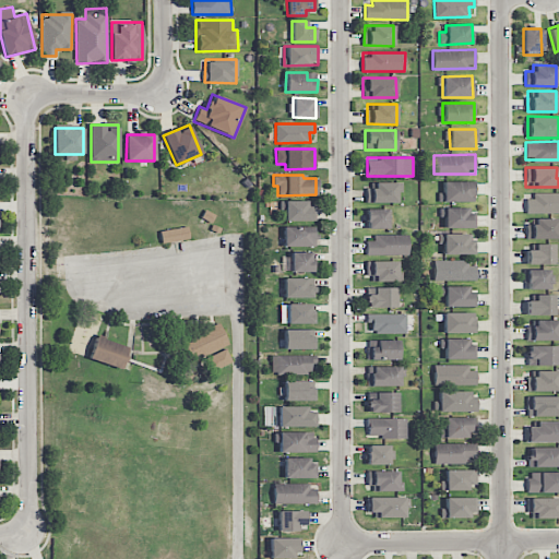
[(396,203),(396,182),(368,181),(367,202),(396,203)]
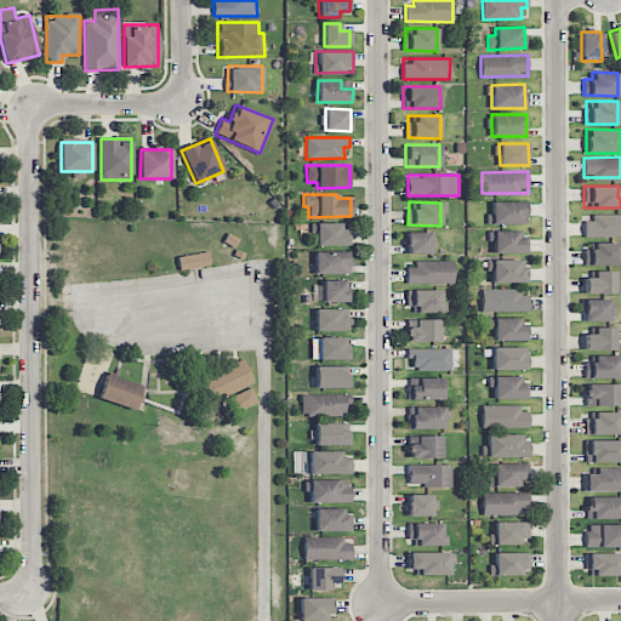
[(486,223),(527,224),(527,201),(493,201),(493,215),(486,215),(486,223)]
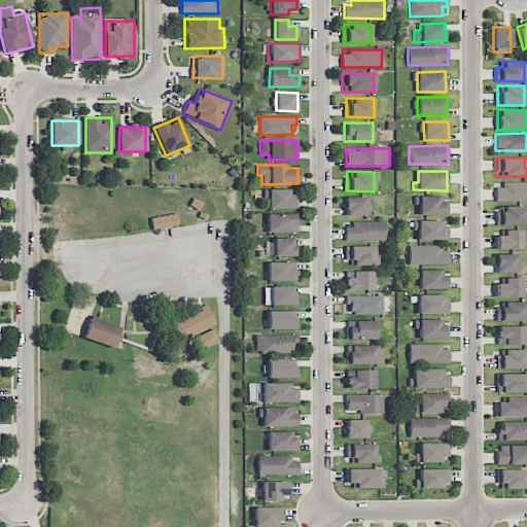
[(526,182),(495,183),(496,201),(526,200),(526,182)]
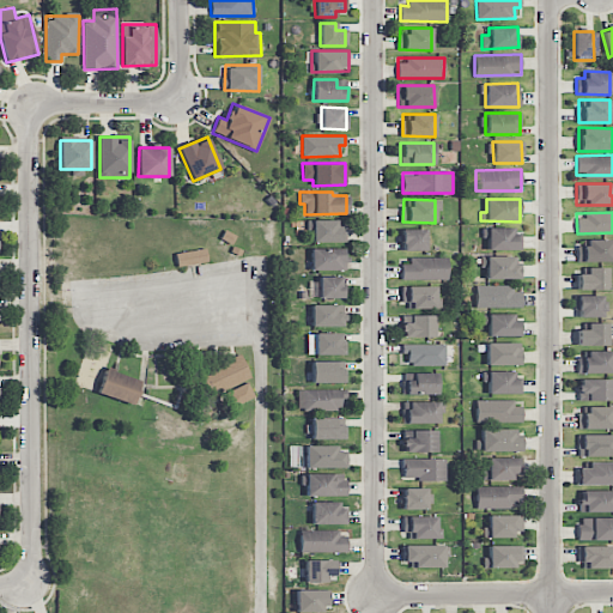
[(345,242),(345,226),(335,226),(335,219),(305,219),(307,230),(311,230),(311,242),(345,242)]
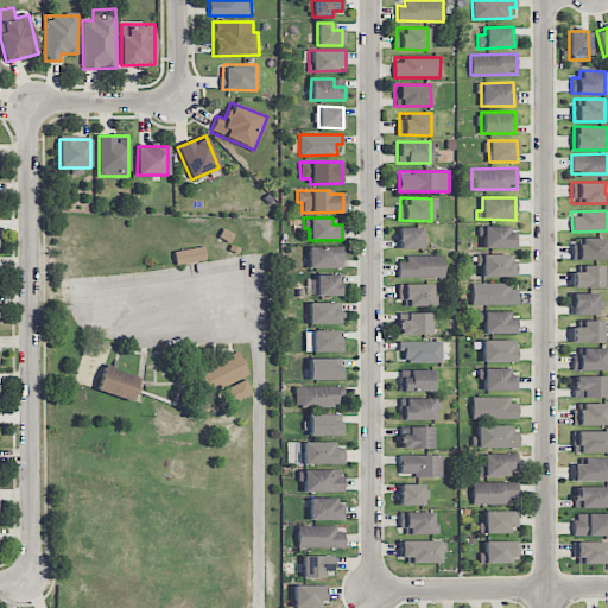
[(398,248),(422,248),(422,227),(398,227),(398,248)]
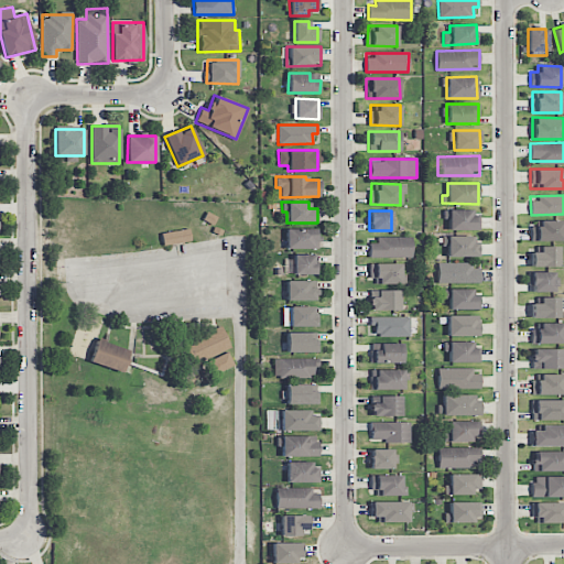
[(448,229),(479,229),(479,210),(448,210),(448,229)]
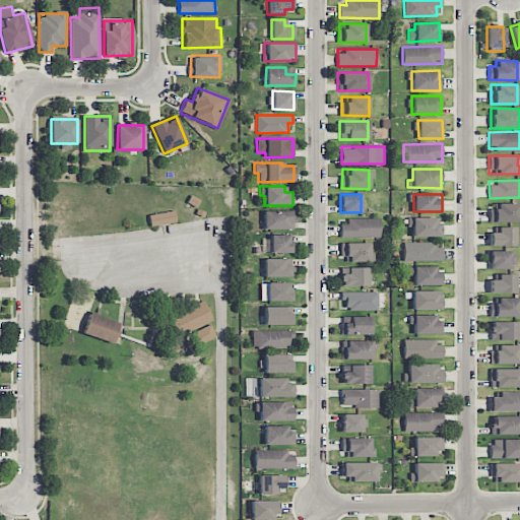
[(518,202),(497,202),(497,208),(490,208),(489,221),(517,222),(518,202)]
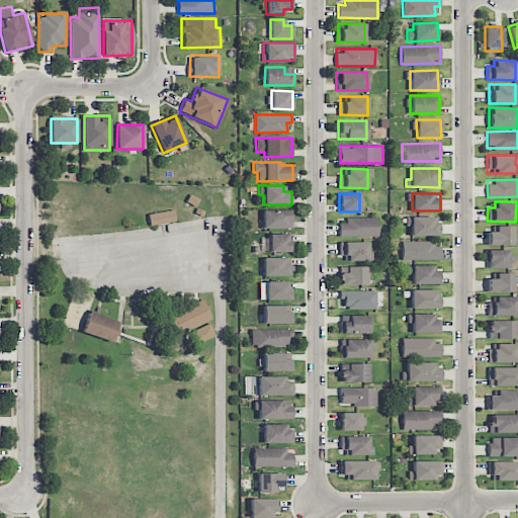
[(262,229),(291,228),(291,209),(261,209),(262,229)]
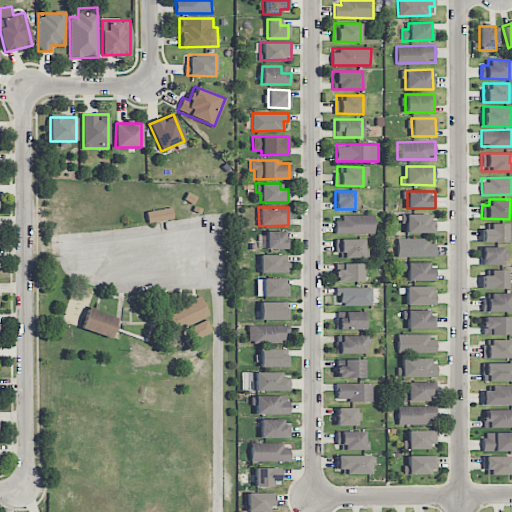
[(146,211),(148,222),(173,219),(172,208),(146,211)]
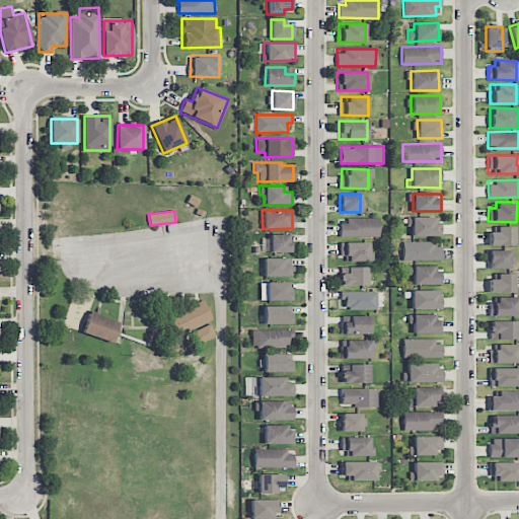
[(378,219),(340,218),(340,236),(378,236),(378,219)]
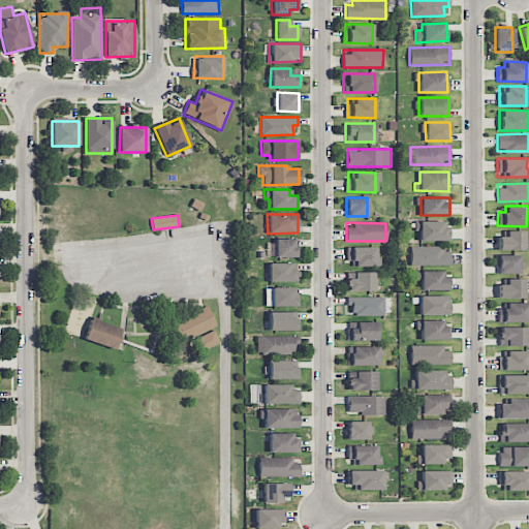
[(419,241),(449,240),(449,222),(414,222),(414,230),(419,230),(419,241)]
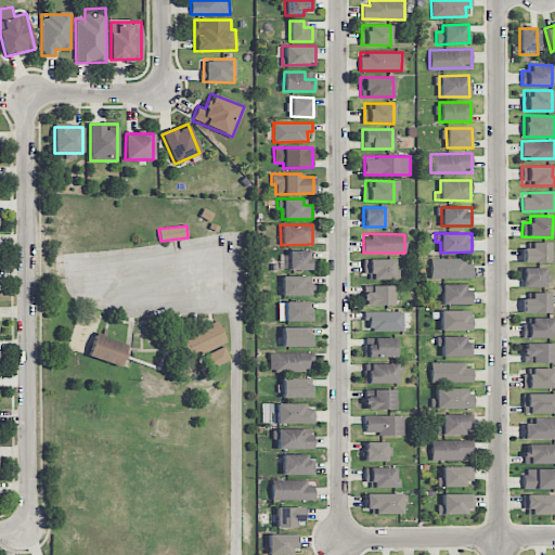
[(521,261),(549,262),(549,242),(530,242),(530,247),(521,247),(521,261)]
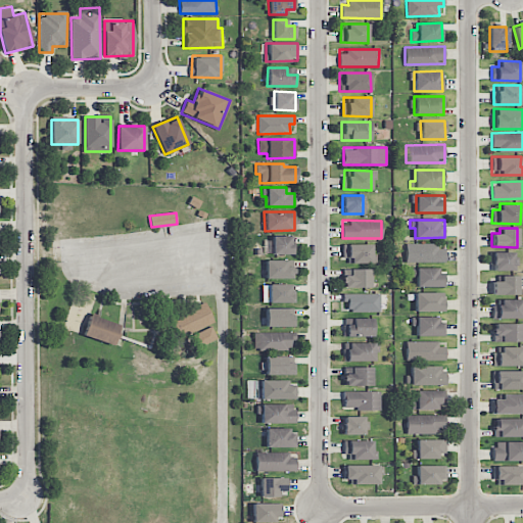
[(292,236),(272,236),(271,254),(292,254),(292,236)]
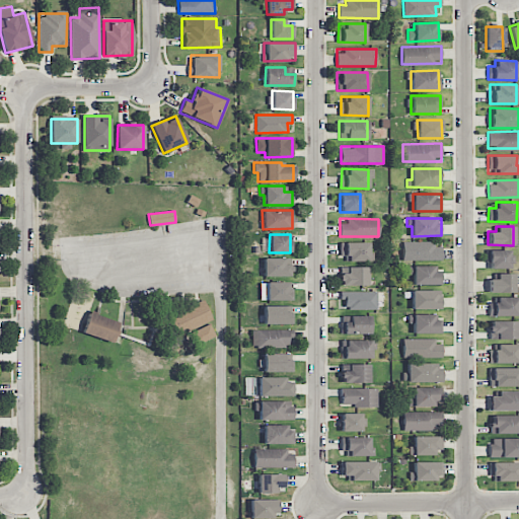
[(434,241),(402,241),(401,260),(441,261),(442,246),(434,246),(434,241)]
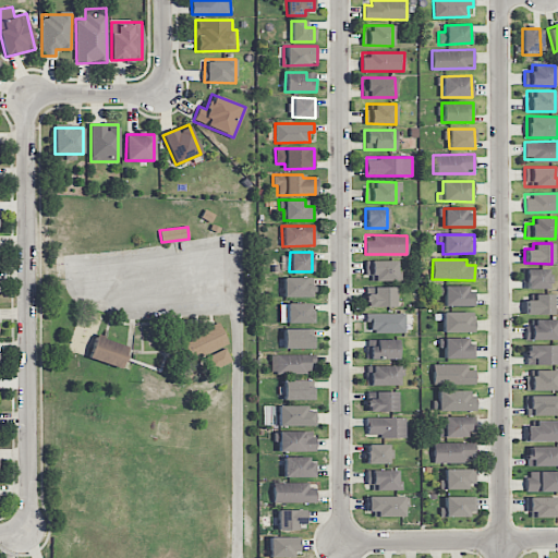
[(367,261),(367,281),(397,280),(397,261),(367,261)]
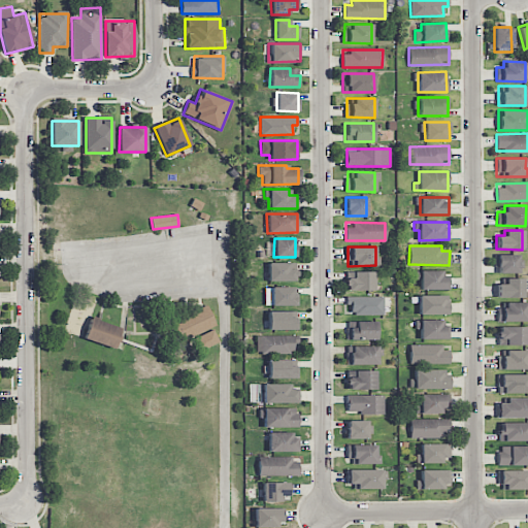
[(520,254),(496,255),(496,273),(520,272),(520,254)]
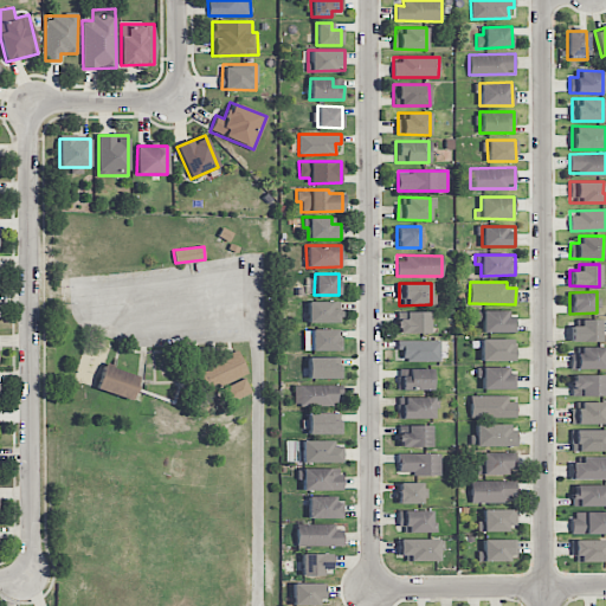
[(331,301),(308,301),(307,322),(340,323),(340,309),(331,308),(331,301)]
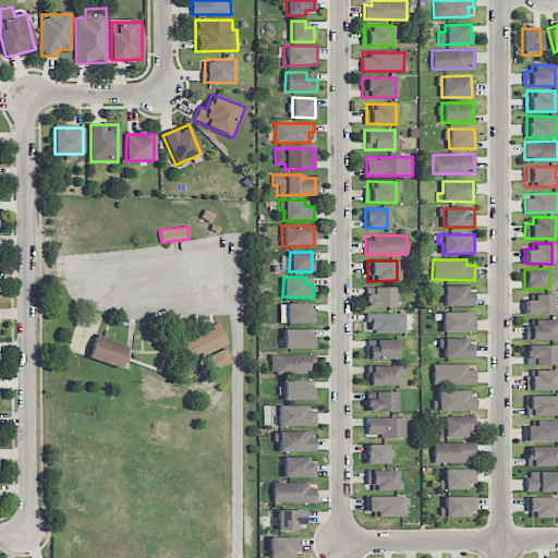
[(474,305),(474,291),(466,291),(466,286),(444,286),(444,306),(474,305)]
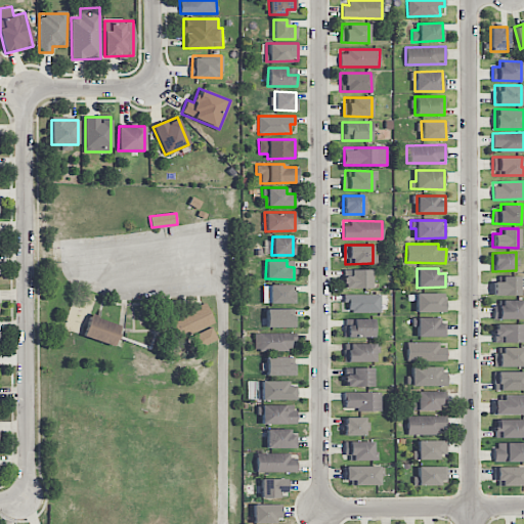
[(370,269),(343,269),(343,288),(372,288),(370,269)]
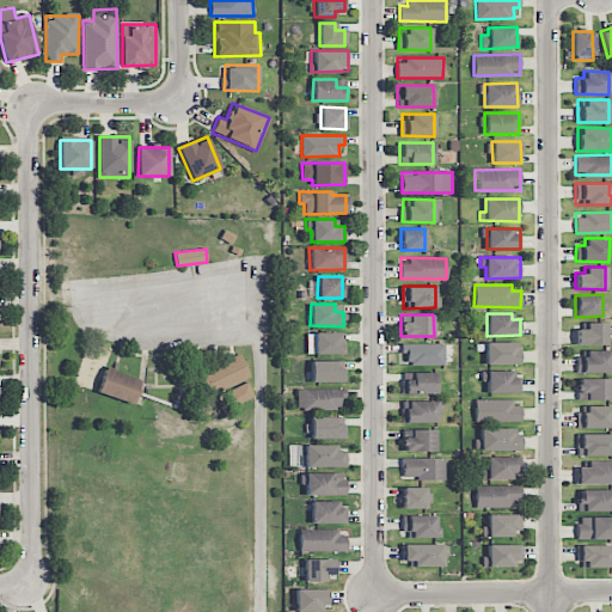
[(605,322),(585,323),(585,329),(575,329),(576,344),(606,344),(605,322)]
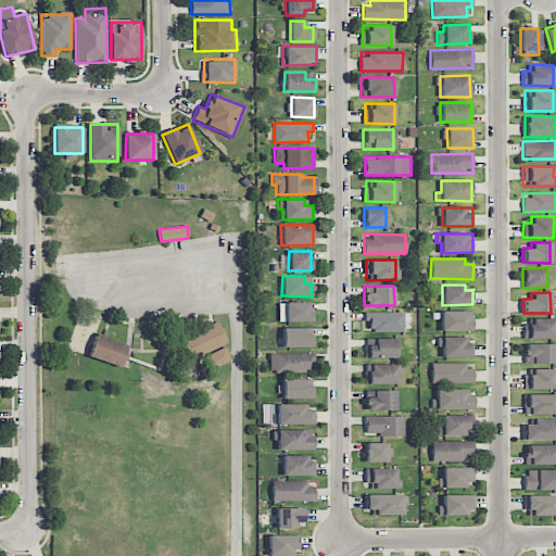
[(278,321),(312,321),(312,302),(278,302),(278,321)]
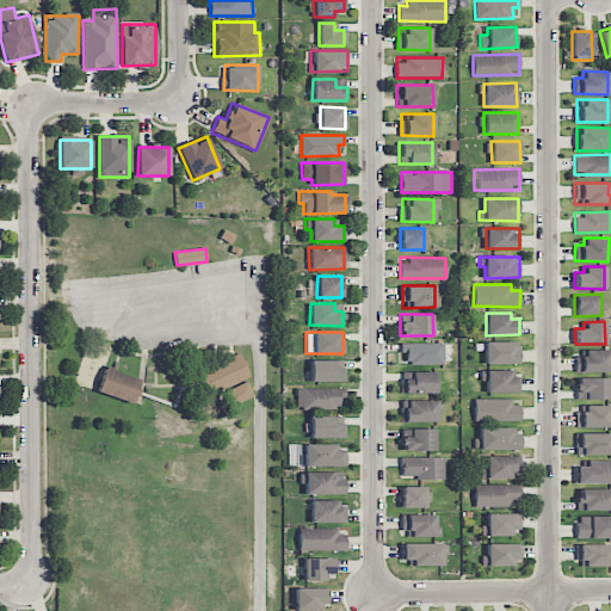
[(517,341),(483,341),(485,364),(517,364),(517,341)]
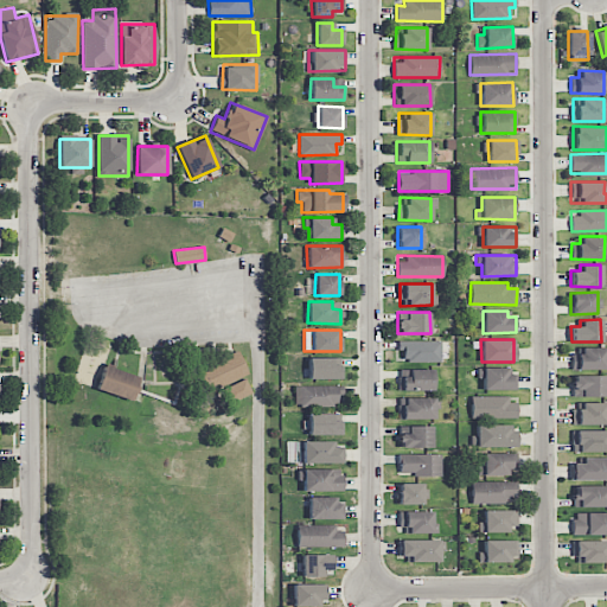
[(440,340),(397,340),(397,350),(404,350),(404,362),(441,360),(440,340)]
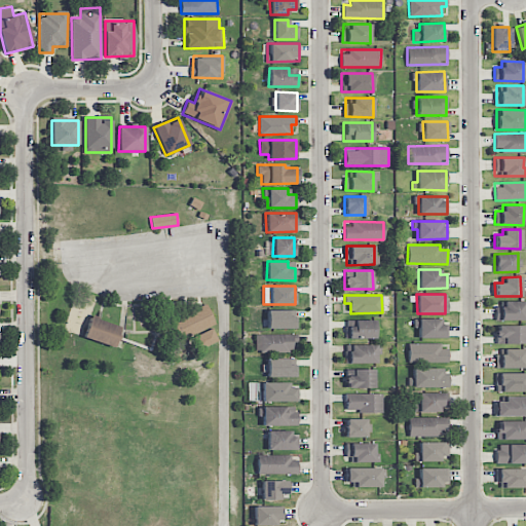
[(524,321),(524,301),(502,300),(502,306),(495,306),(495,320),(524,321)]
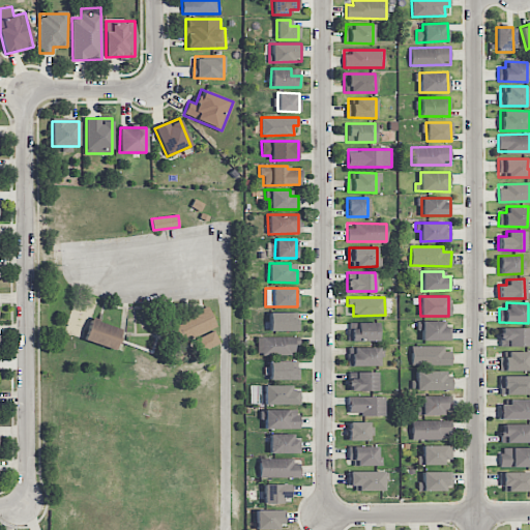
[(176,321),(184,341),(217,327),(208,306),(176,321)]
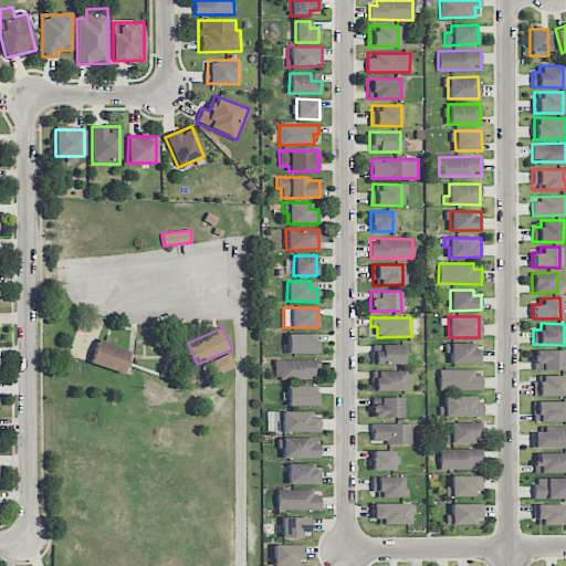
[(287,354),(320,353),(320,339),(310,339),(310,333),(286,333),(287,354)]
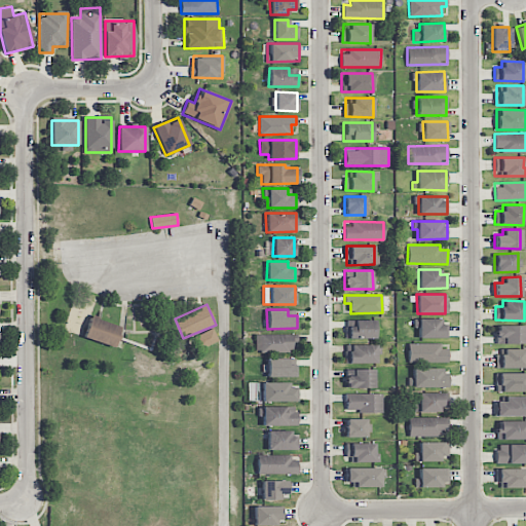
[(115,346),(120,325),(88,317),(84,339),(115,346)]
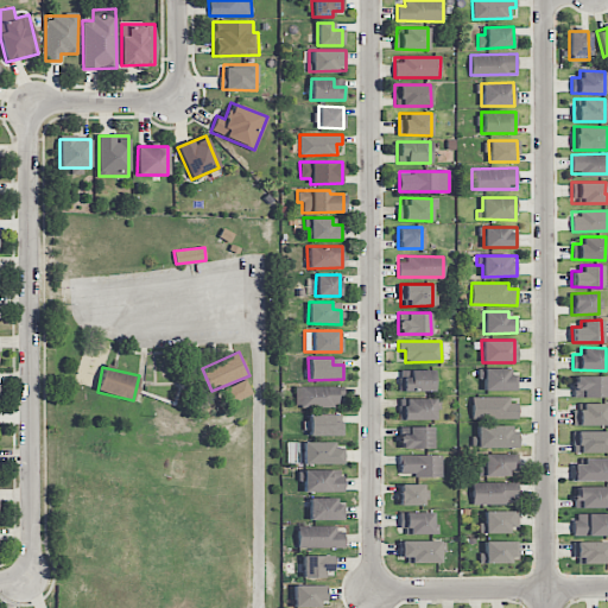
[(483,390),(518,390),(518,374),(508,374),(508,368),(483,368),(483,390)]
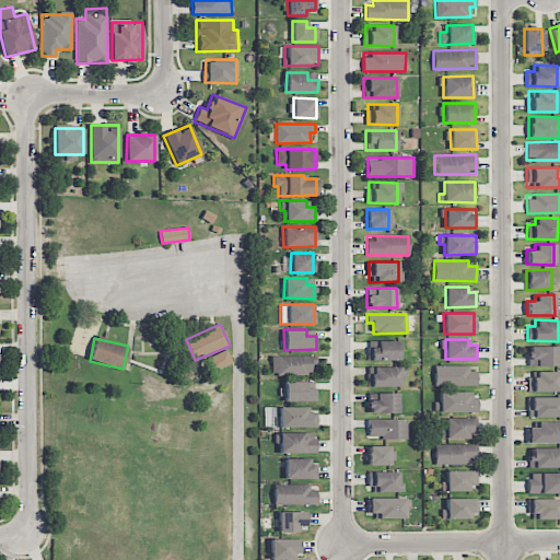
[(399,360),(399,340),(368,340),(368,360),(399,360)]
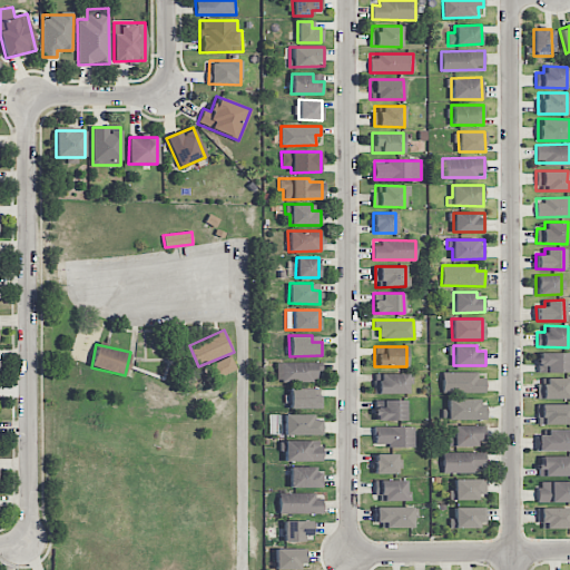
[(538,352),(538,372),(568,373),(568,353),(538,352)]
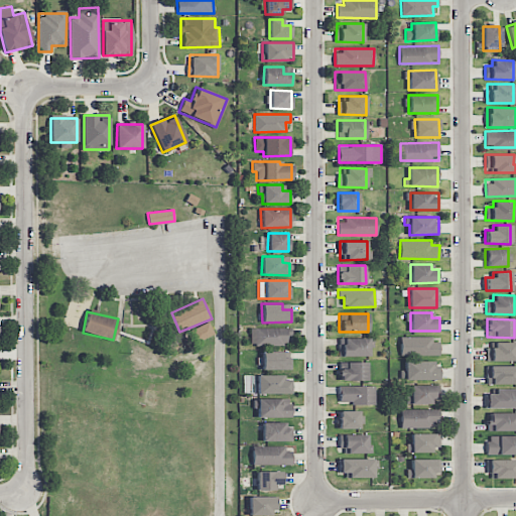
[(194,343),(214,334),(209,321),(188,331),(194,343)]
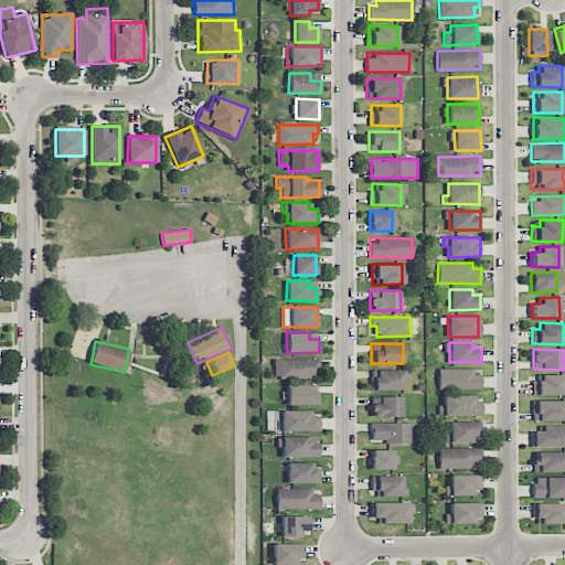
[(317,359),(274,359),(274,377),(316,377),(317,359)]
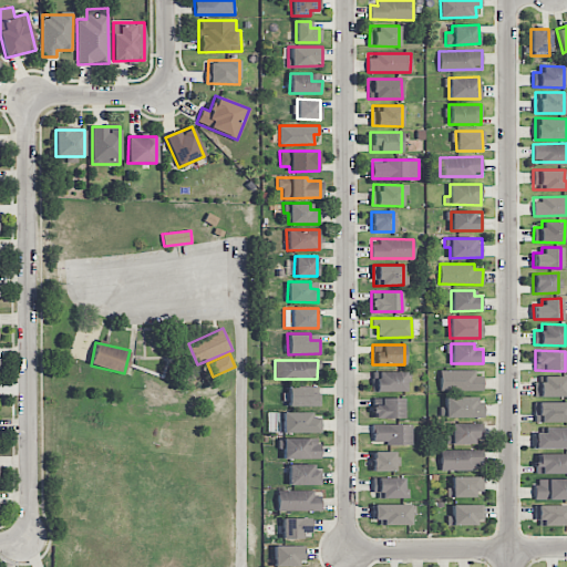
[(405,391),(405,371),(371,372),(371,391),(405,391)]
